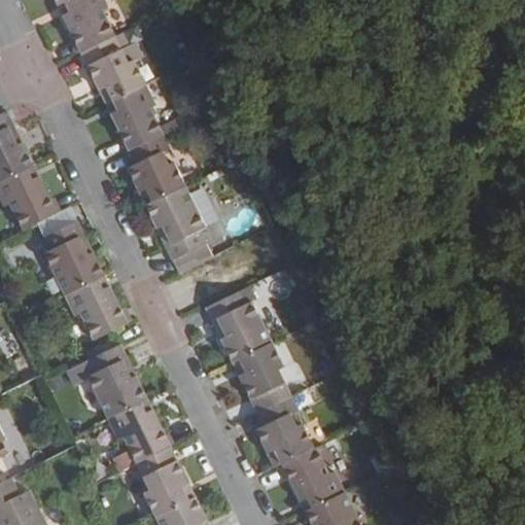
[(65,0),(57,4),(80,53),(114,36),(101,10),(107,8),(103,0),(65,0)]
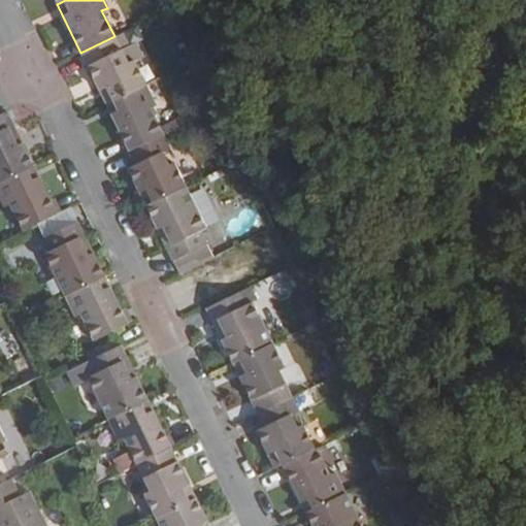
[(114,36),(80,53),(104,102),(143,83),(133,60),(127,63),(120,47),(114,36)]
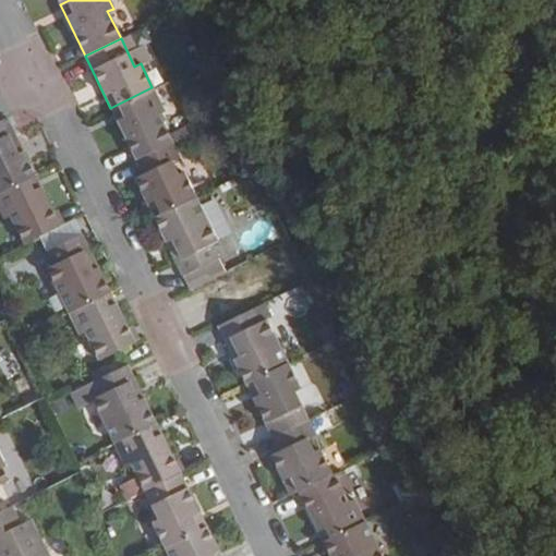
[(142,44),(127,50),(134,67),(141,63),(149,60),(142,44)]
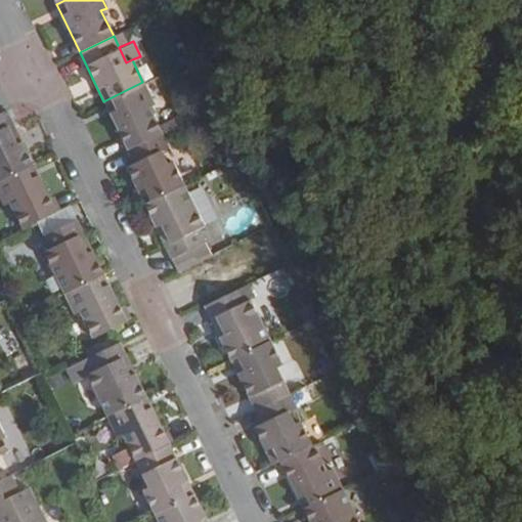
[(153,103),(142,82),(103,101),(127,149),(161,133),(147,106),(153,103)]
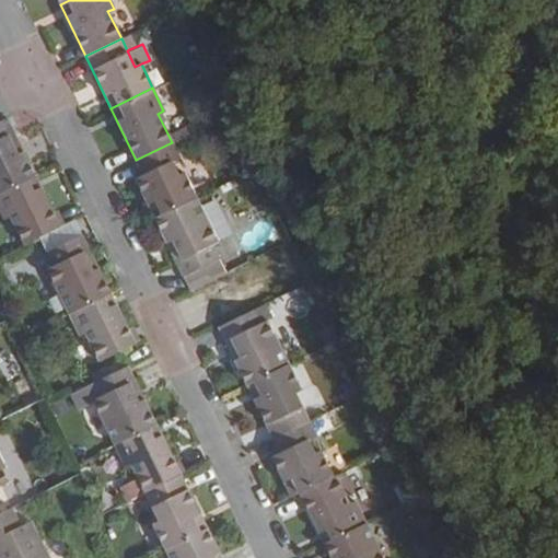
[(6,118),(0,120),(0,193),(35,177),(10,127),(6,118)]
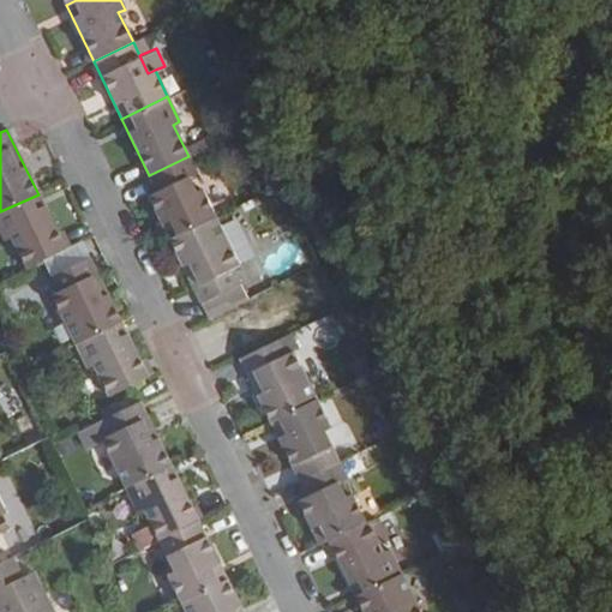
[(196,171),(189,156),(149,175),(156,190),(147,195),(168,239),(214,216),(201,190),(195,192),(187,175),(196,171)]
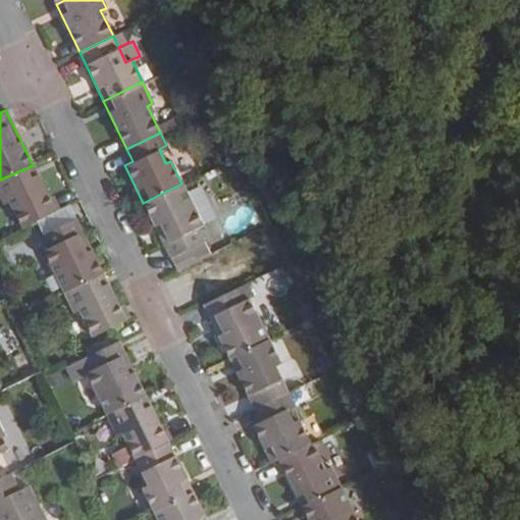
[(33,165),(0,179),(0,197),(5,208),(11,205),(22,228),(55,212),(33,165)]
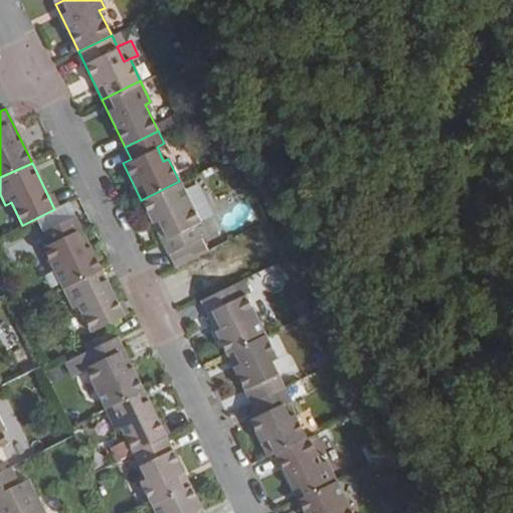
[(199,222),(179,181),(141,200),(167,254),(200,238),(194,224),(199,222)]
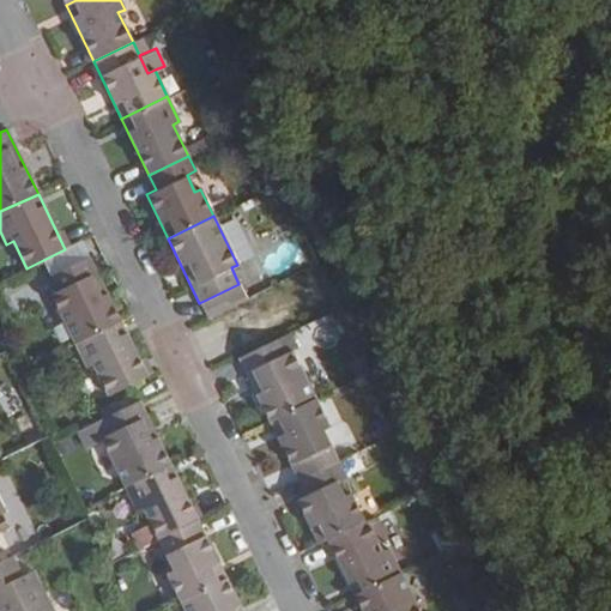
[(53,294),(76,343),(120,322),(89,256),(50,276),(58,291),(53,294)]
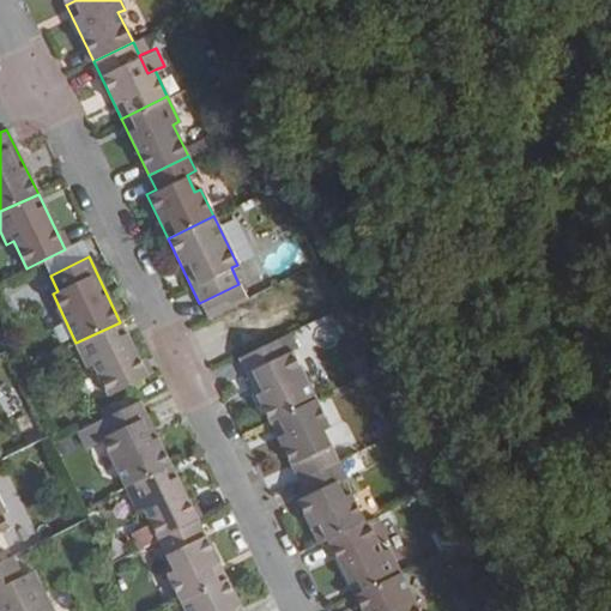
[(120,322),(76,343),(88,367),(92,363),(108,395),(147,376),(120,322)]
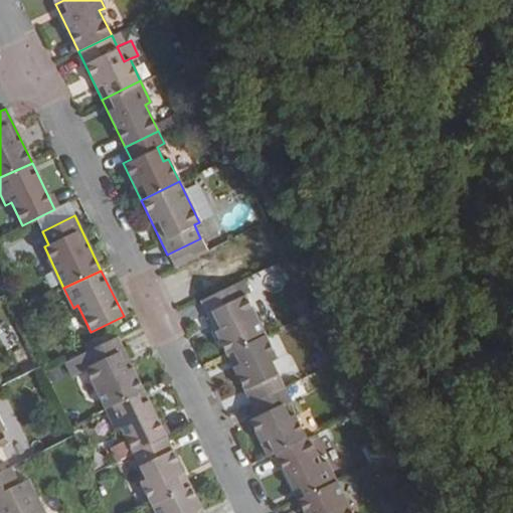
[(239,296),(233,284),(200,300),(226,353),(265,334),(244,293),(239,296)]
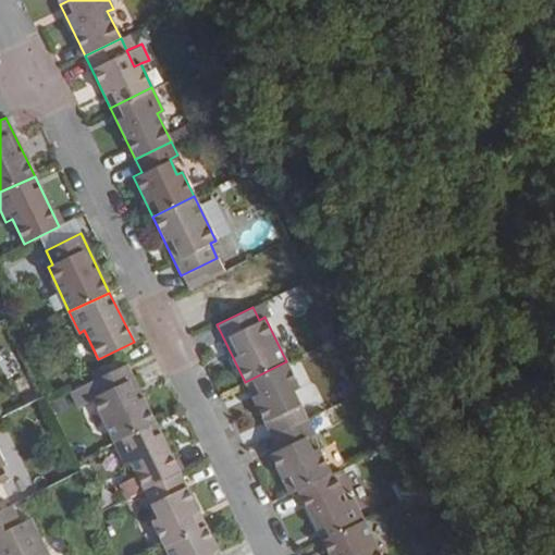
[(299,389),(286,361),(245,382),(271,436),(307,418),(294,391),(299,389)]
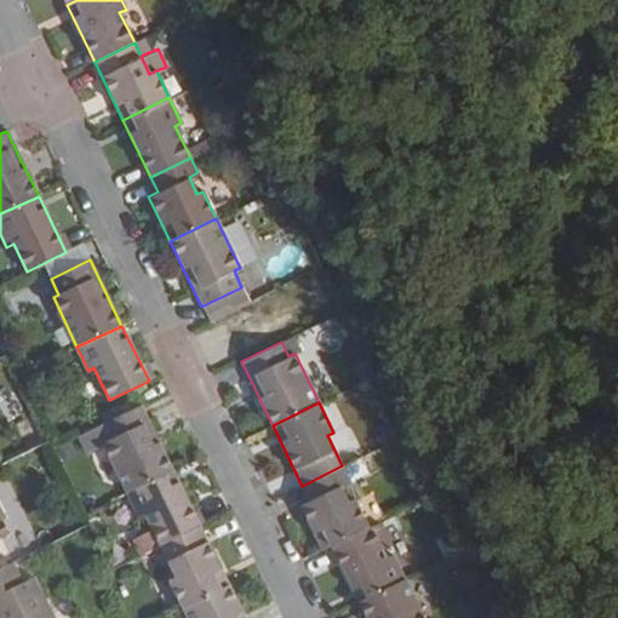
[(104,446),(127,492),(172,470),(142,406),(79,436),(87,455),(104,446)]
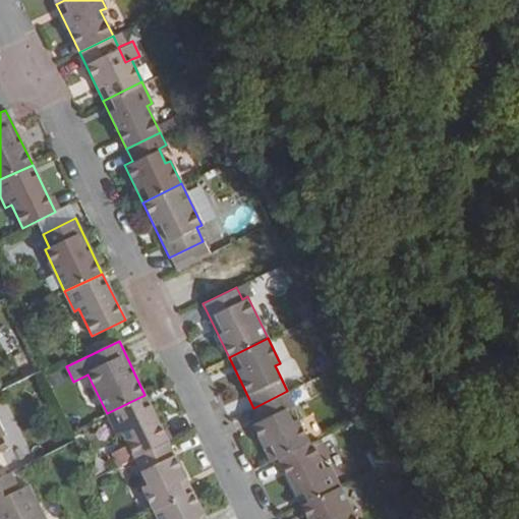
[(325,372),(316,377),(324,390),(332,387),(325,372)]
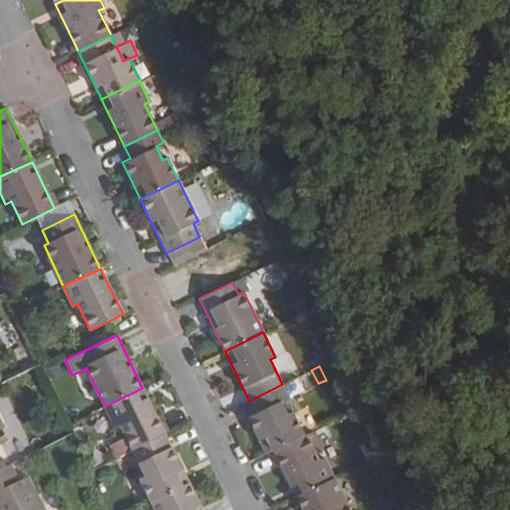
[(311,370),(282,384),(249,401),(255,413),(247,416),(265,453),(273,450),(303,435),(292,412),(286,414),(280,402),(318,383),(311,370)]
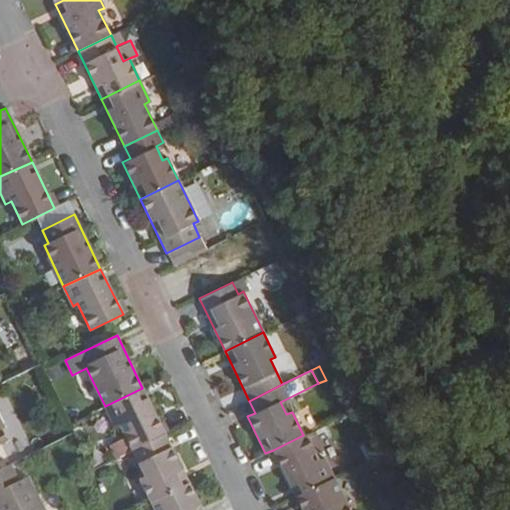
[(123,430),(132,449),(165,434),(142,388),(105,406),(117,432),(123,430)]
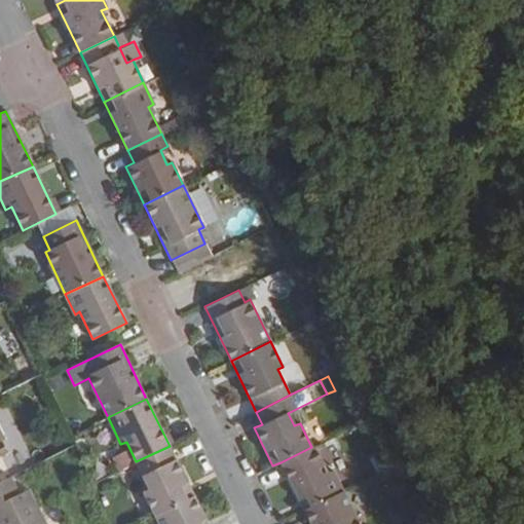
[(315,445),(311,447),(281,462),(303,510),(343,491),(333,470),(328,473),(315,445)]
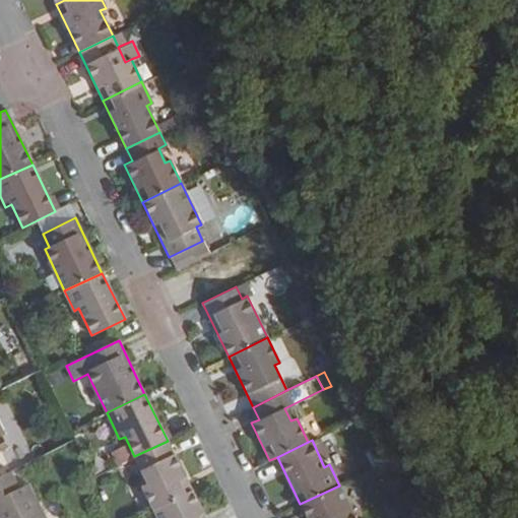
[(141,484),(153,509),(192,491),(168,441),(134,456),(146,481),(141,484)]
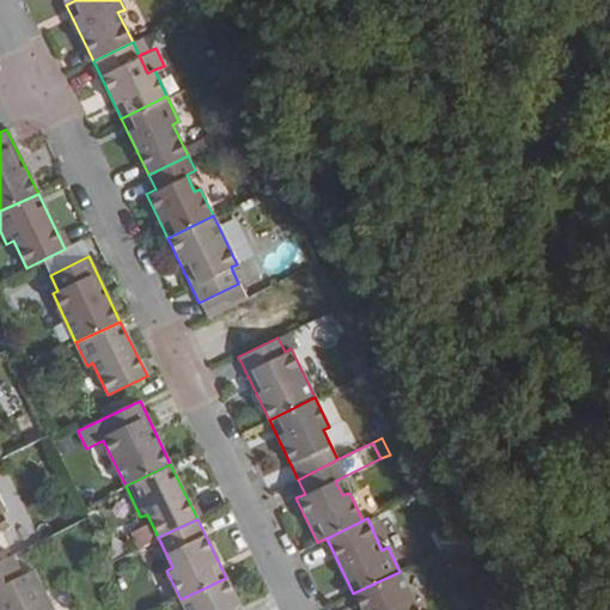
[(146,522),(128,531),(138,549),(156,541),(146,522)]
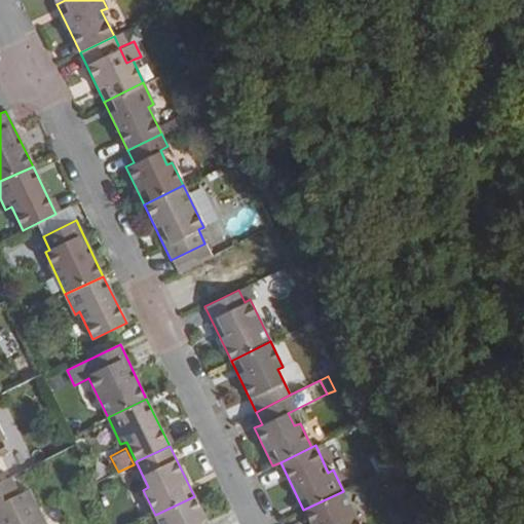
[(9,477),(0,481),(0,523),(44,523),(28,490),(17,495),(9,477)]
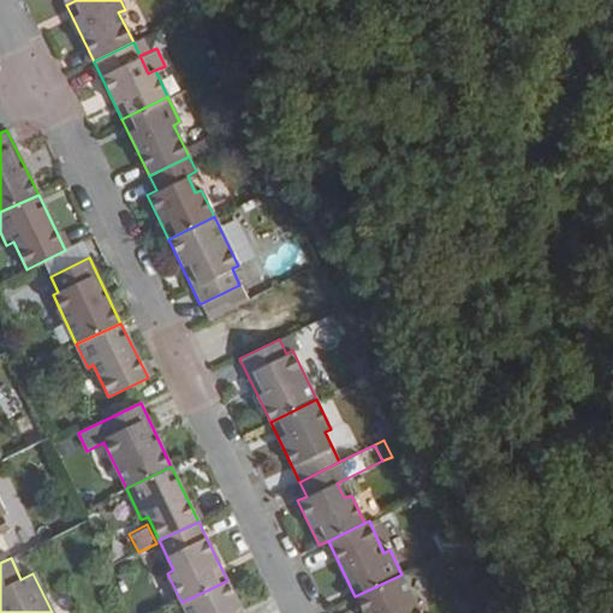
[(420,612),(402,575),(355,596),(363,612),(420,612)]
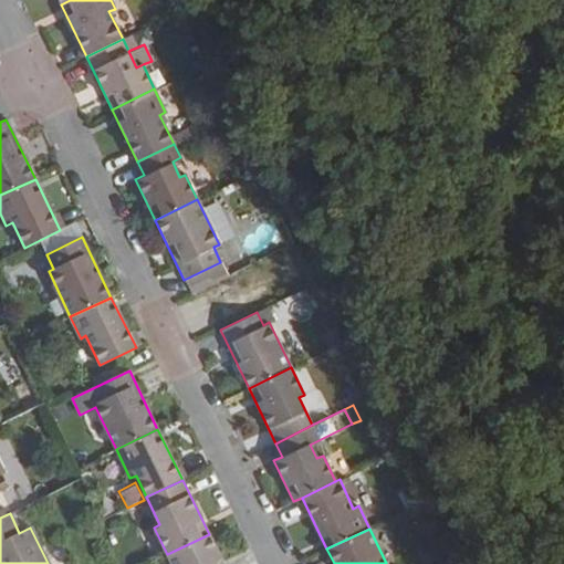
[(223,563),(209,534),(167,554),(171,563),(223,563)]
